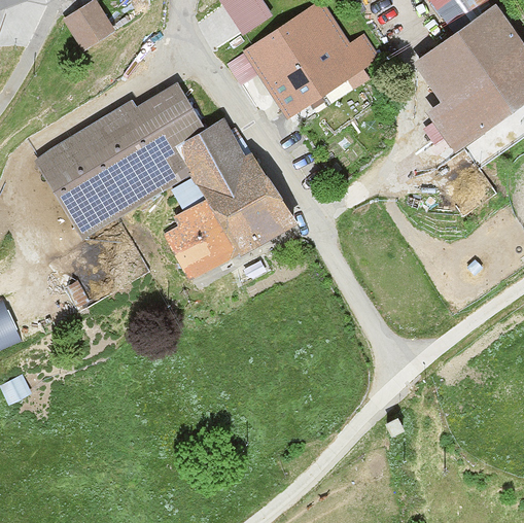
[(79,47),(112,28),(96,0),(92,0),(62,18),(79,47)]
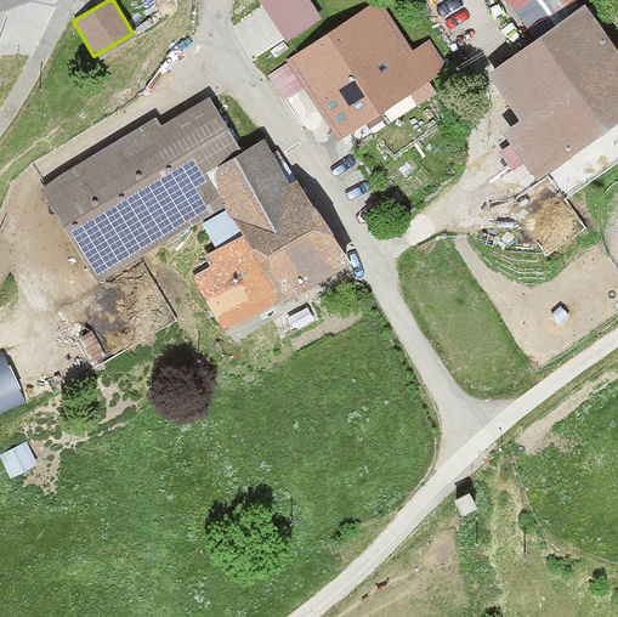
[(262,0),(282,32),(319,9),(315,0),(262,0)]
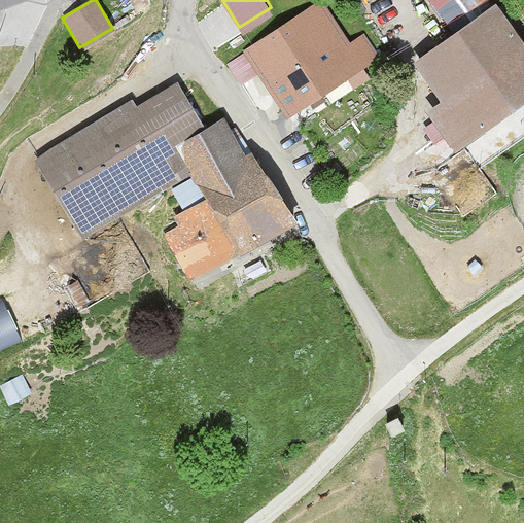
[(288,115),(360,64),(316,0),(314,0),(242,50),(288,115)]
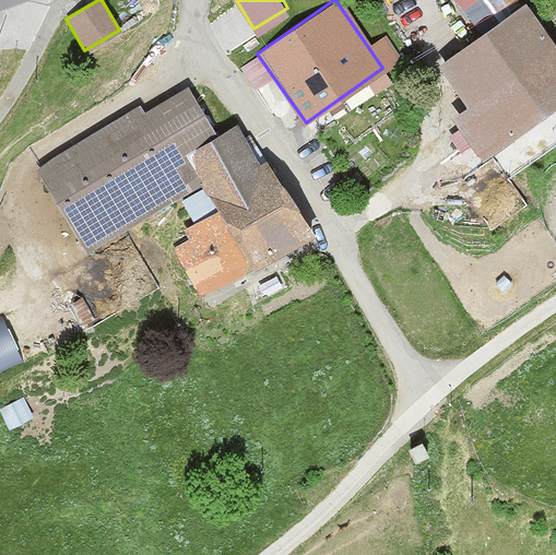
[(485,0),(497,16),(518,2),(516,0),(485,0)]
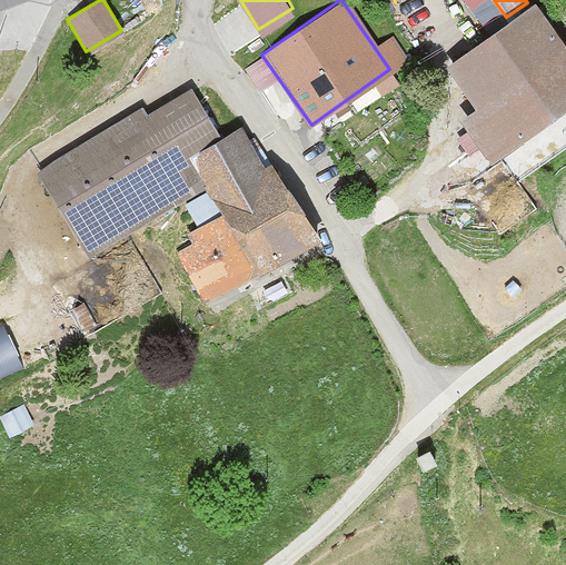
[(565,107),(565,49),(533,5),(446,69),(475,109),(460,119),(492,162),(565,107)]
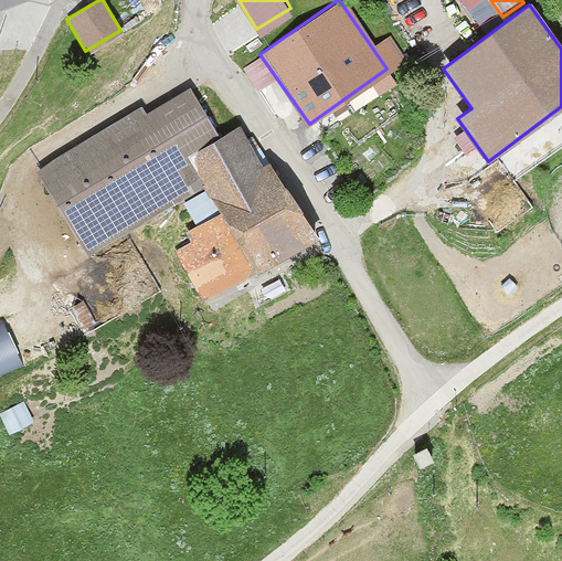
[(274,166),(264,172),(235,124),(219,134),(192,88),(146,116),(141,107),(36,169),(86,254),(203,186),(219,212),(253,271),(314,234),(274,166)]
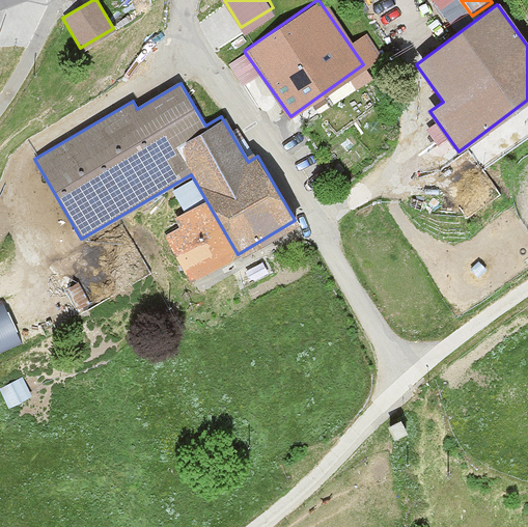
[(238,254),(205,199),(174,218),(179,226),(163,236),(191,281),(238,254)]
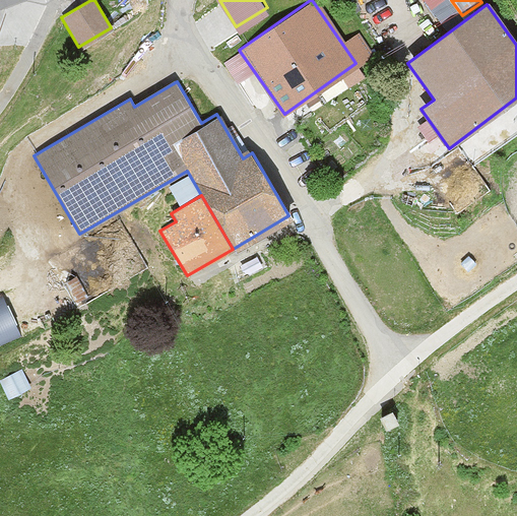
[(0,337),(19,329),(1,286),(0,286),(0,337)]
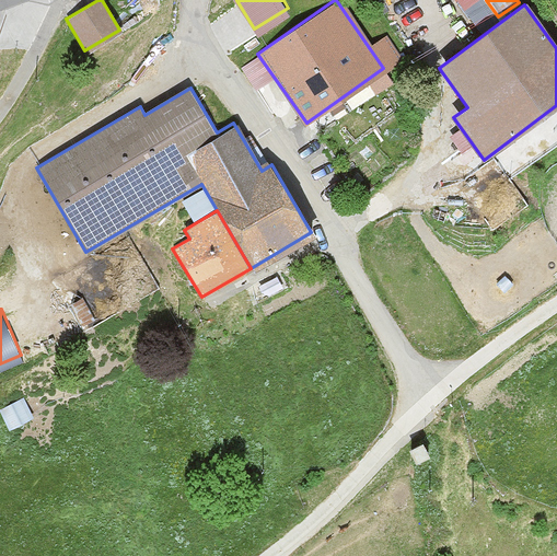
[(0,428),(23,416),(12,396),(0,403),(0,428)]
